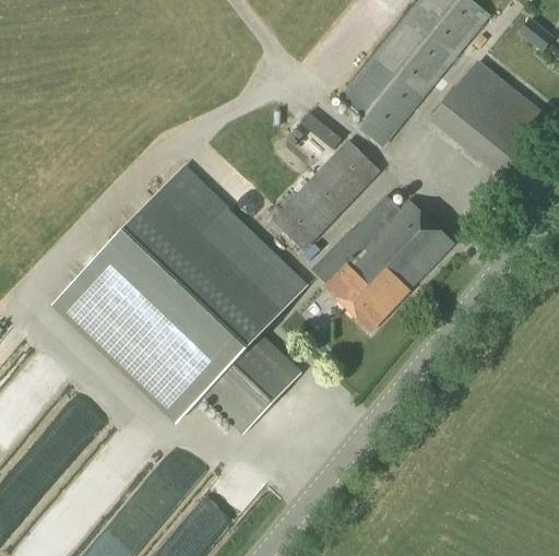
[(329,0),(343,12),(353,0),(329,0)]
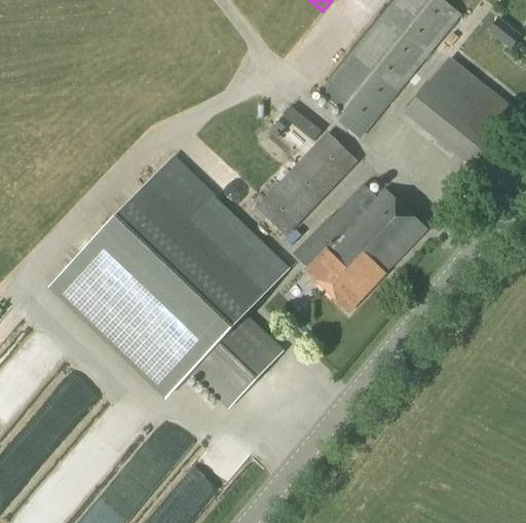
[(361,138),(461,13),(445,0),(391,0),(320,88),(321,89),(320,91),(344,112),(338,120),(361,138)]
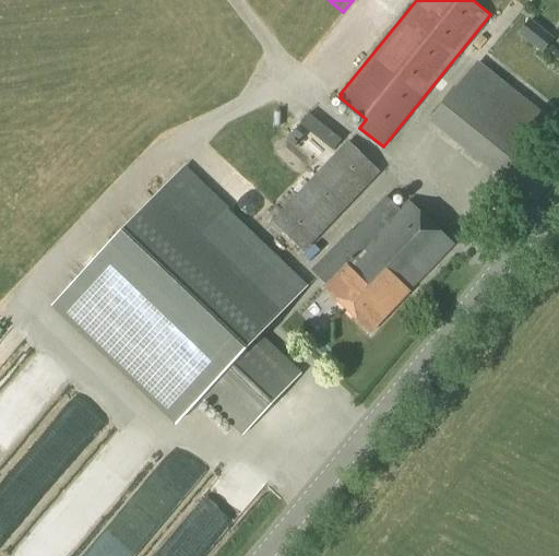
[(543,51),(555,36),(530,16),(518,32),(543,51)]
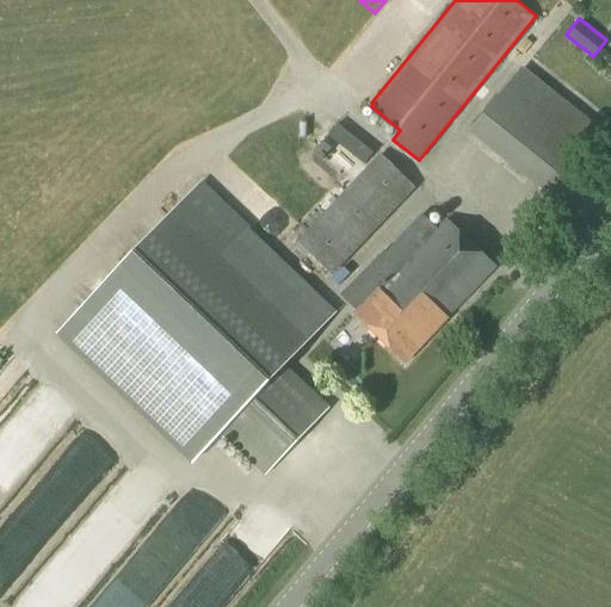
[(523,44),(532,54),(554,33),(544,24),(523,44)]
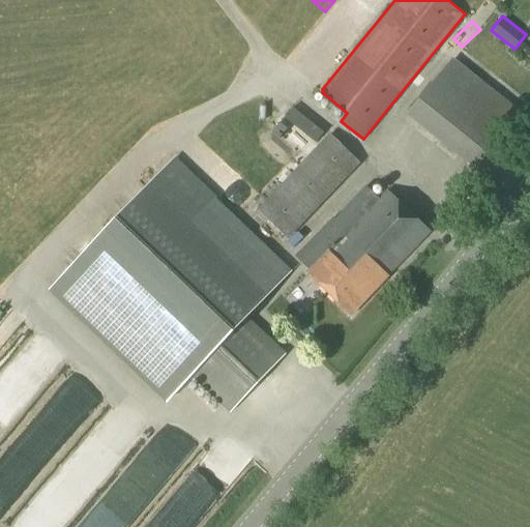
[(476,169),(523,112),(452,56),(408,114),(476,169)]
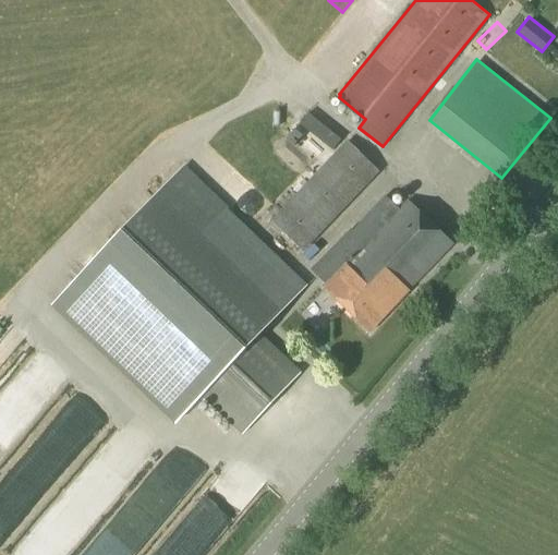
[(340,137),(307,111),(299,121),(331,148),(340,137)]
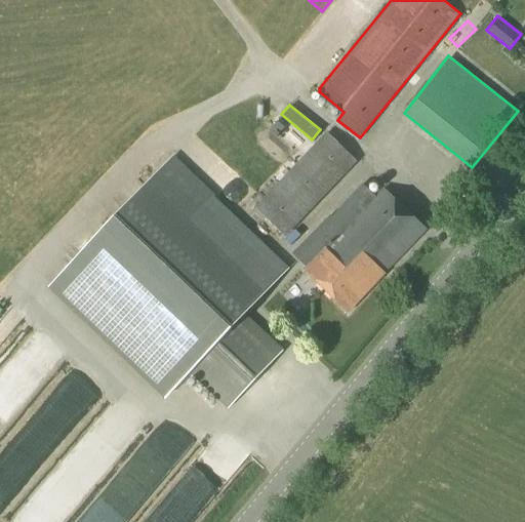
[(270,129),(278,135),(285,125),(278,119),(270,129)]
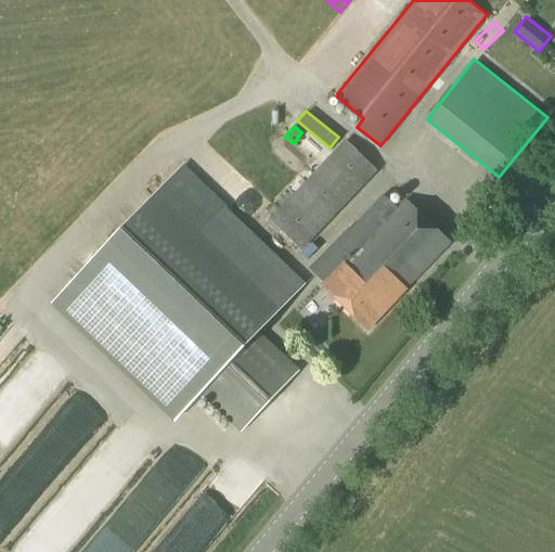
[(301,249),(377,169),(346,138),(269,218),(301,249)]
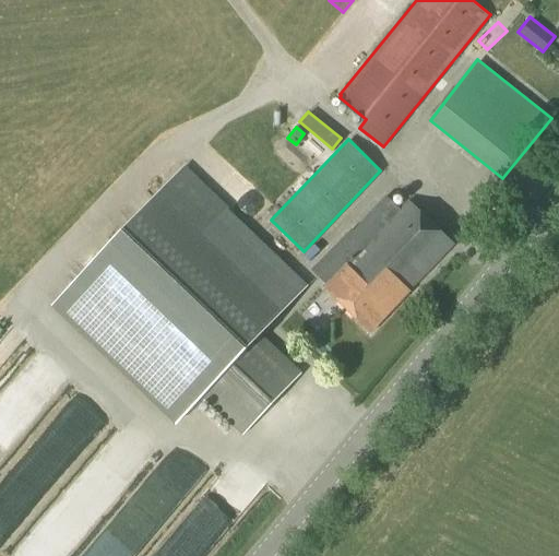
[(241,435),(301,371),(261,333),(309,283),(185,163),(52,305),(176,424),(202,397),(241,435)]
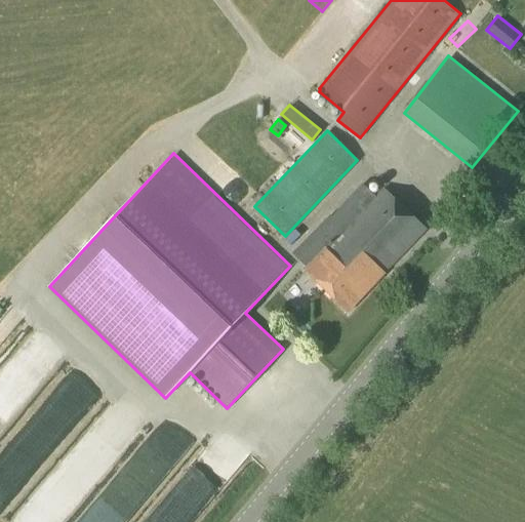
[(231,196),(247,199),(250,185),(233,182),(231,196)]
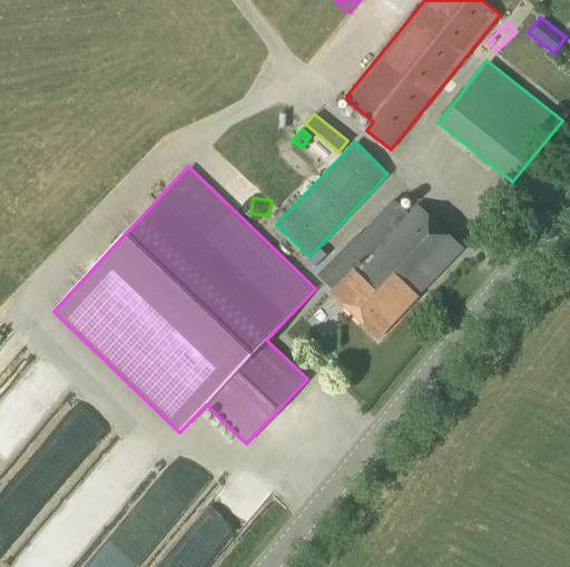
[(409,213),(394,198),(317,274),(333,291),(332,293),(379,338),(424,290),(423,289),(462,247),(416,204),(409,213)]
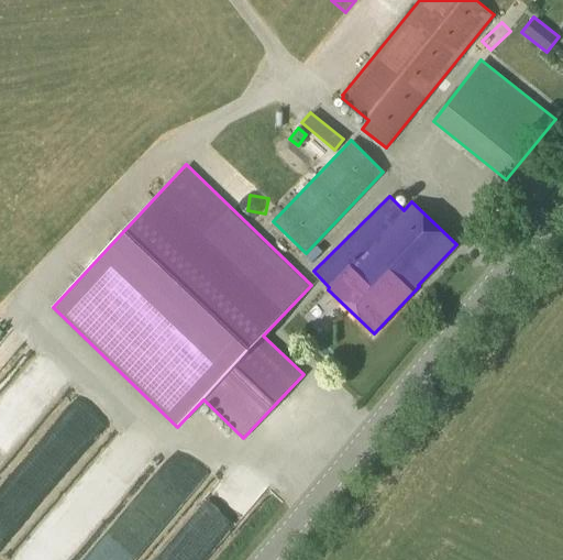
[(0,541),(7,545),(35,522),(54,514),(48,502),(85,472),(91,476),(141,436),(119,445),(116,450),(98,458),(96,452),(117,416),(84,397),(42,432),(26,398),(23,396),(2,405),(0,408),(0,445),(2,447),(15,435),(23,439),(26,447),(23,453),(0,462),(0,468),(4,479),(0,485),(0,541)]
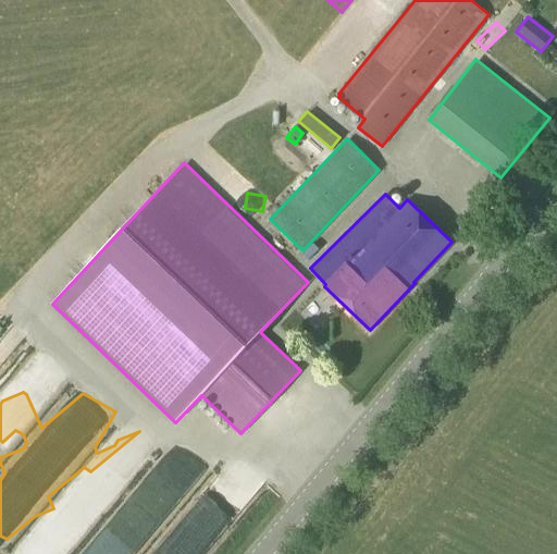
[(79,527),(91,515),(76,500),(28,548),(34,553),(69,553),(88,536),(79,527)]
